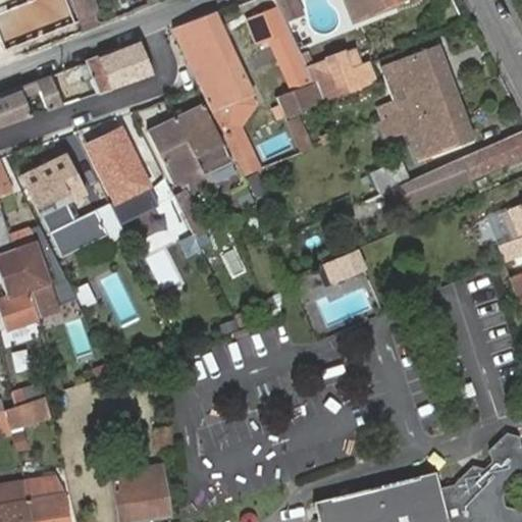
[(73,23),(63,0),(34,0),(0,12),(0,38),(4,50),(73,23)]
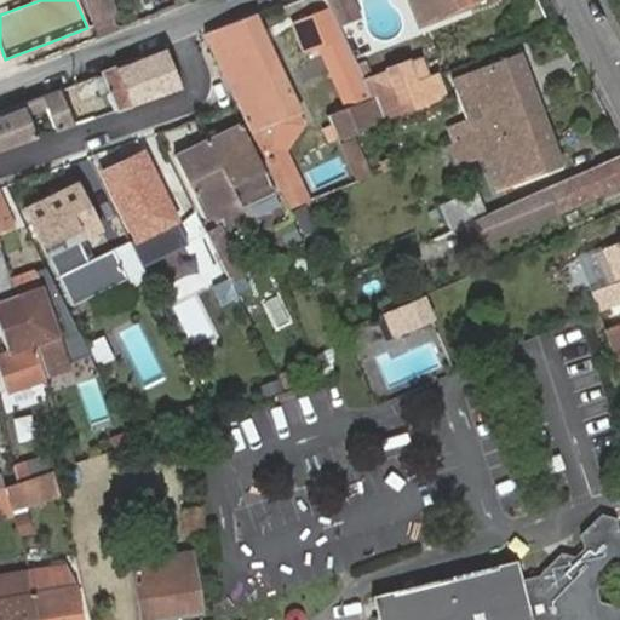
[(81,0),(89,19),(91,29),(114,21),(105,0),(81,0)]
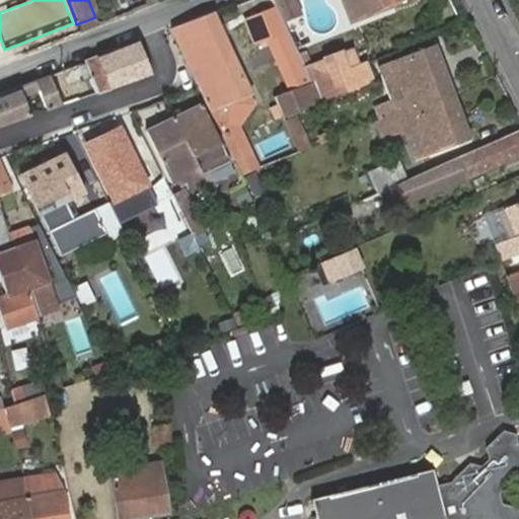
[(403,0),(274,0),(278,7),(283,19),(299,13),(294,0),(348,0),(355,15),(356,19),(403,0)]
